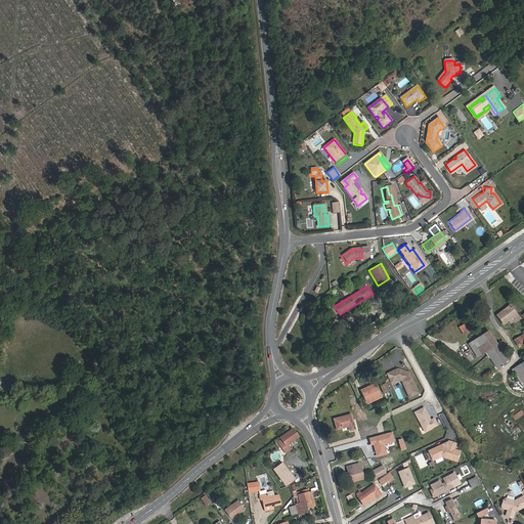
[(521,317),(510,304),(495,315),(504,325),(507,322),(510,325),(515,321),(516,321),(521,317)]
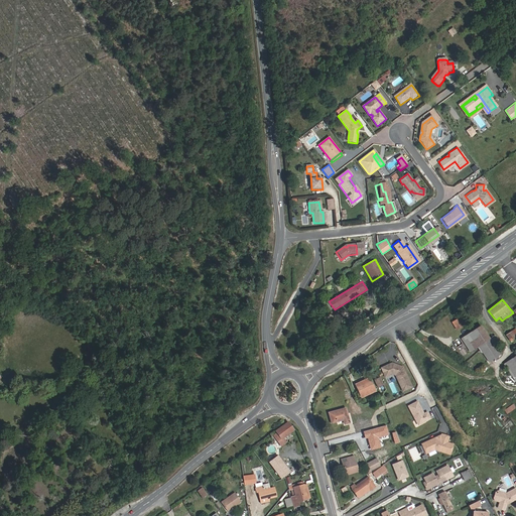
[(457,329),(462,326),(457,317),(452,321),(457,329)]
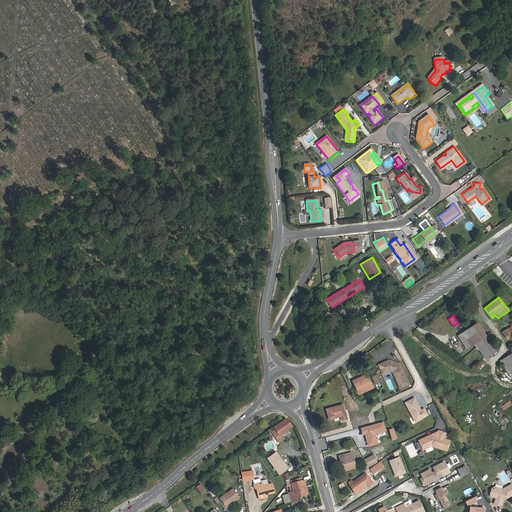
[(491,332),(486,336),(477,323),(472,326),(462,333),(470,347),(475,344),(485,359),(496,352),(490,341),(495,338),(491,332)]
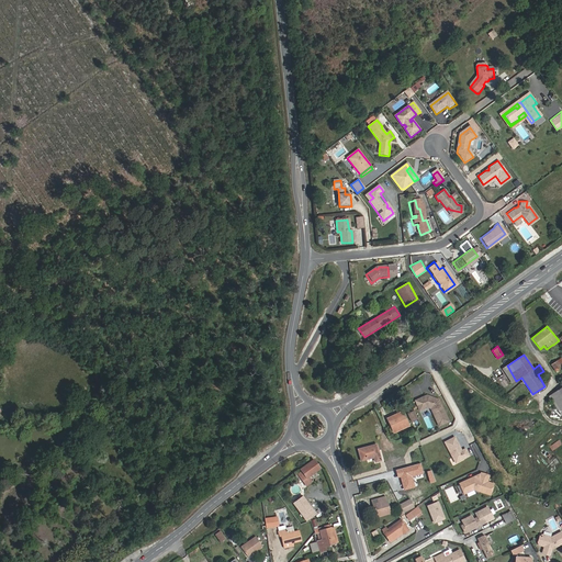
[(561,357),(551,366),(559,374),(561,372),(561,357)]
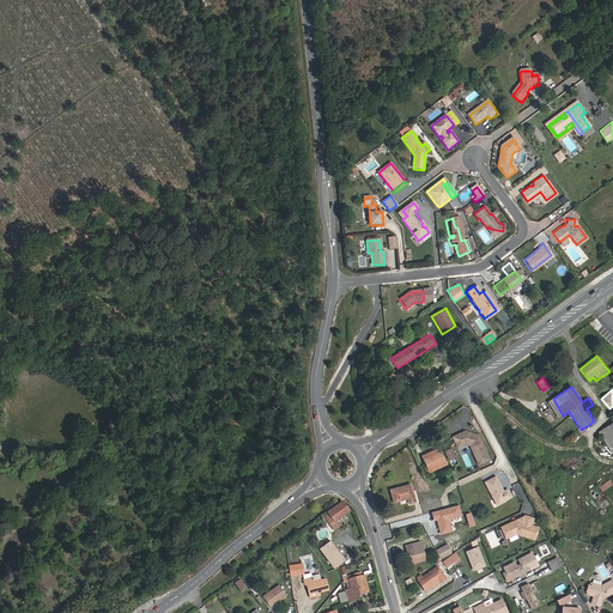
[(612,454),(612,423),(599,432),(612,454)]
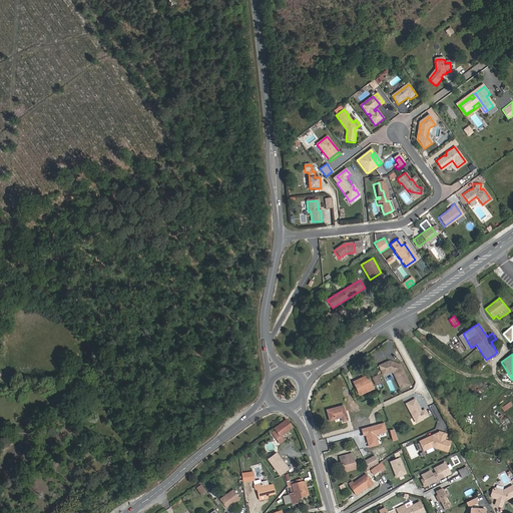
[(401,364),(390,360),(379,365),(383,373),(390,370),(394,371),(396,376),(405,372),(401,364)]
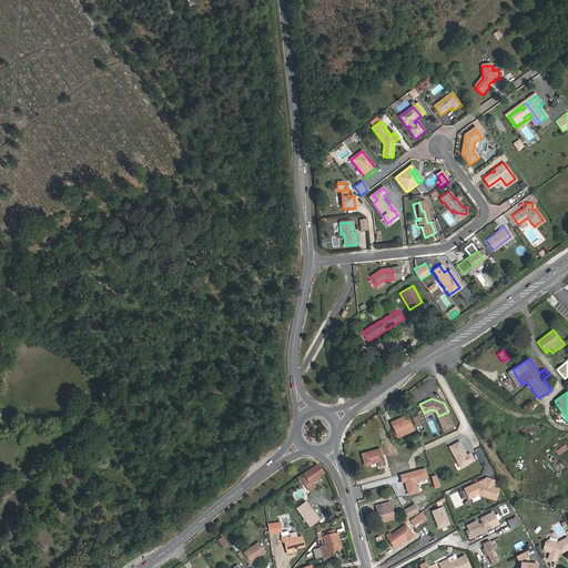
[(415,429),(408,414),(391,423),(397,438),(415,429)]
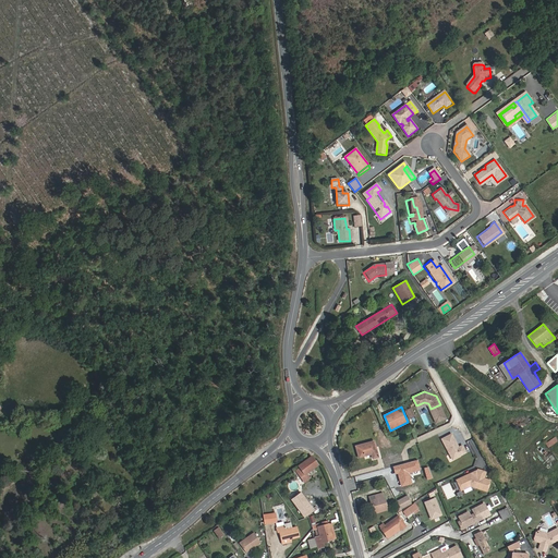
[(410,419),(415,416),(411,408),(407,410),(405,410),(410,419)]
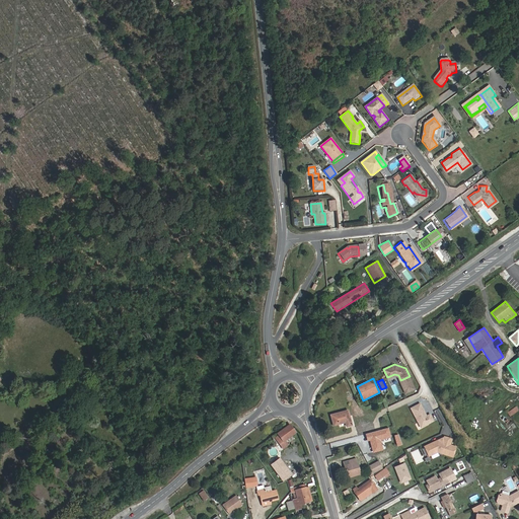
[(426,414),(419,401),(411,406),(419,422),(421,423),(422,423),(427,420),(428,421),(433,419),(429,413),(426,414)]
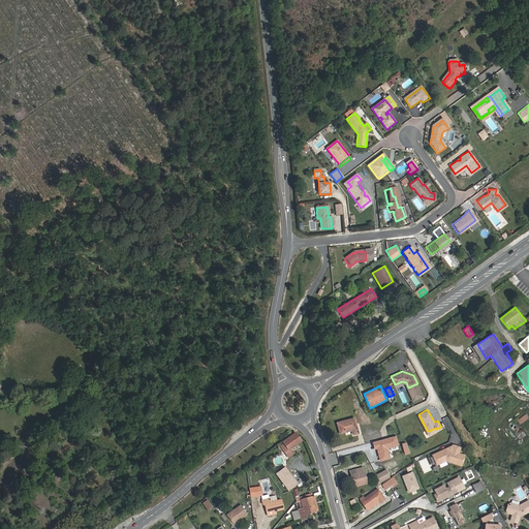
[(528,416),(527,413),(518,419),(520,424),(528,417),(528,416)]
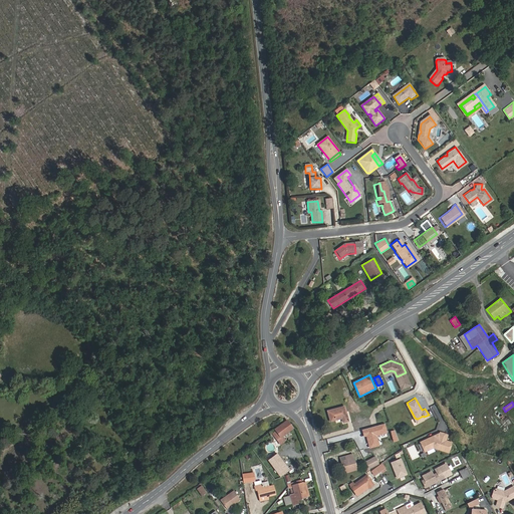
[(349,422),(344,406),(326,411),(329,422),(341,419),(342,423),(349,422)]
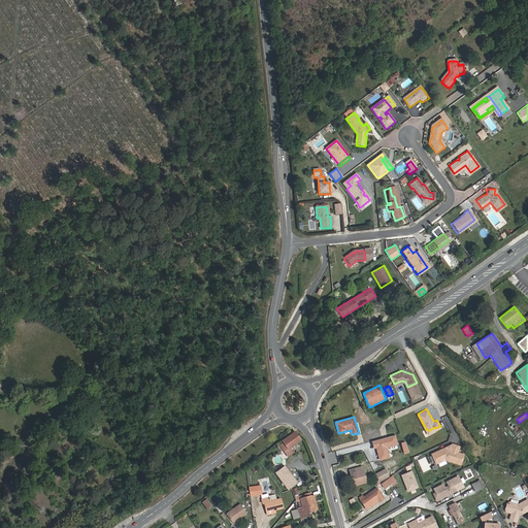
[(282,440),(283,441),(279,443),(285,451),(286,451),(287,452),(288,451),(290,456),(295,452),(292,448),(302,440),(295,430),(282,440)]
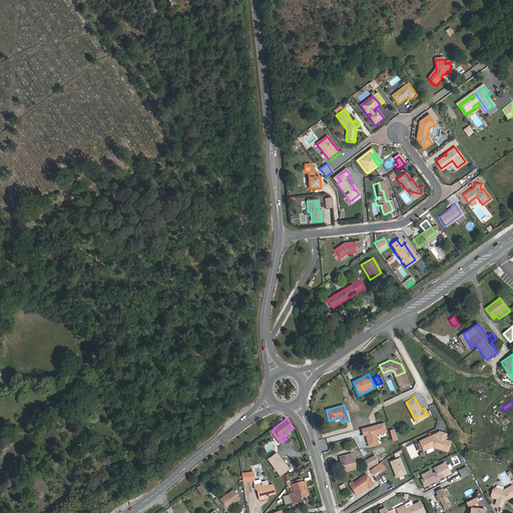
[(394,428),(389,430),(392,440),(398,439),(394,428)]
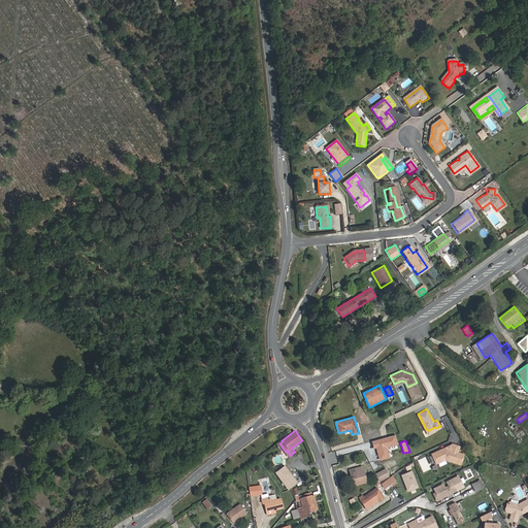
[(440,450),(438,450),(432,453),(436,462),(446,458),(461,463),(464,453),(458,451),(460,444),(452,442),(452,443),(443,448),(442,449),(440,450)]
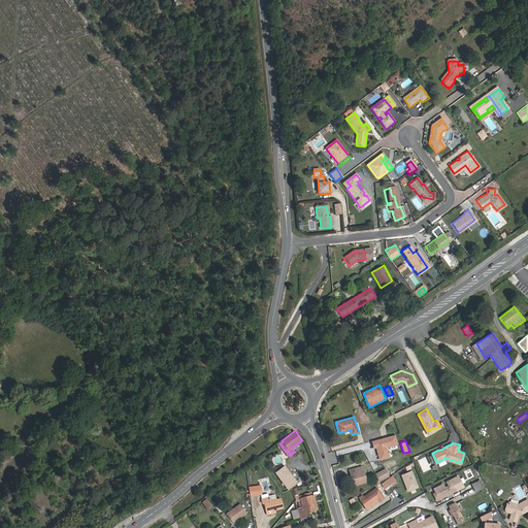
[(285,465),(274,472),(288,490),(298,484),(285,465)]
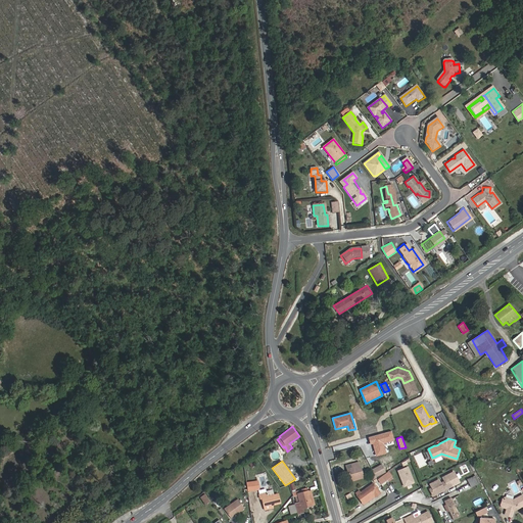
[(351,464),(351,466),(346,468),(350,481),(365,477),(360,461),(350,463),(351,464)]
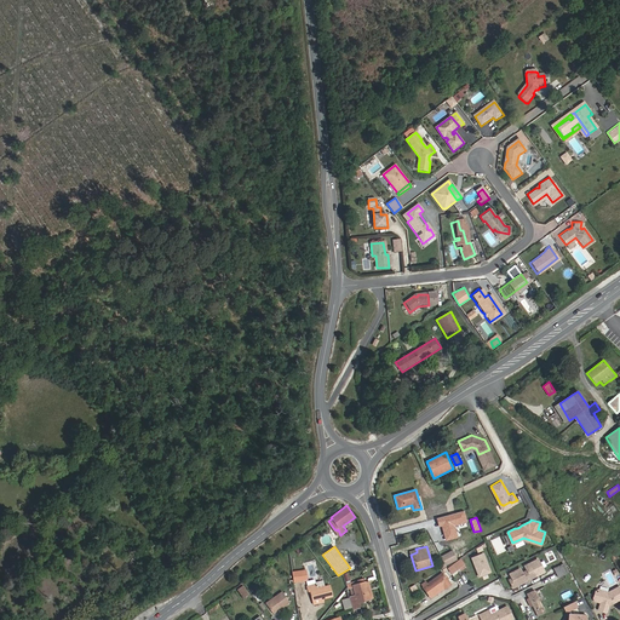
[(448,563),(457,560),(453,552),(447,556),(448,563)]
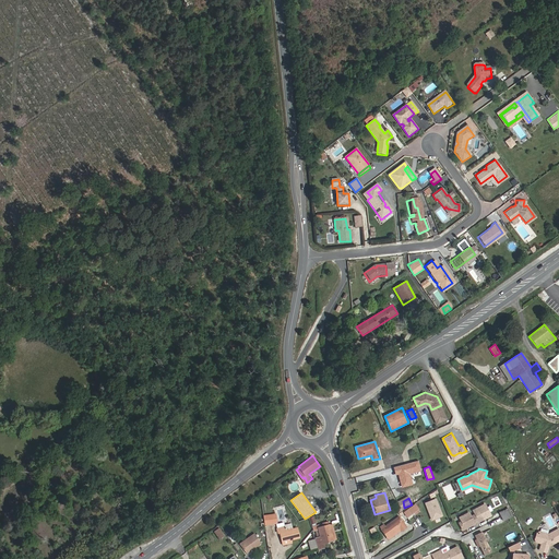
[(443,516),(436,499),(425,503),(432,521),(443,516)]
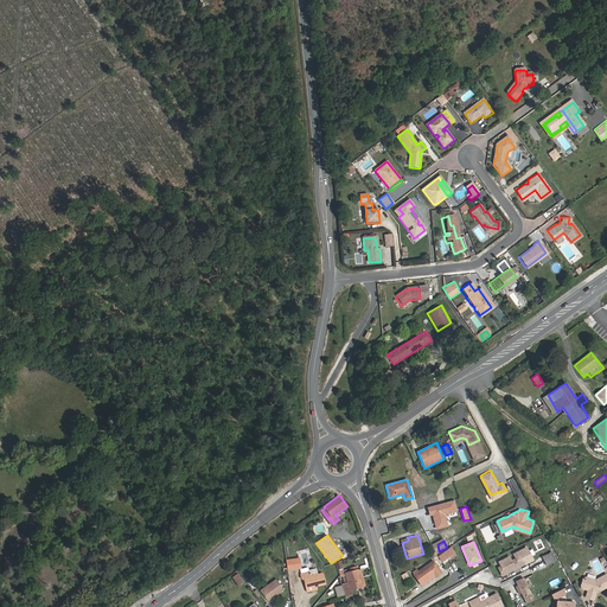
[(454,553),(451,548),(439,555),(442,561),(454,553)]
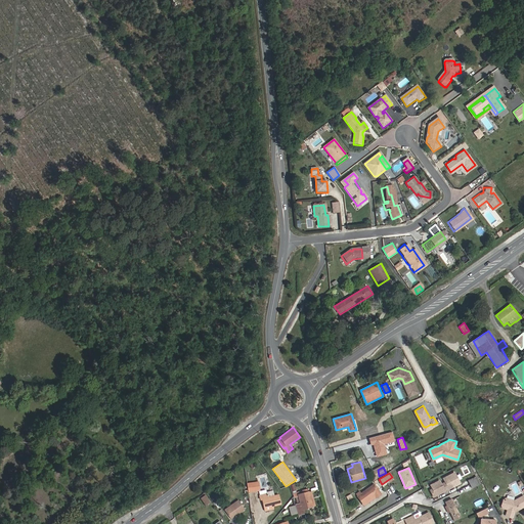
[(479,485),(475,478),(469,481),(473,488),(479,485)]
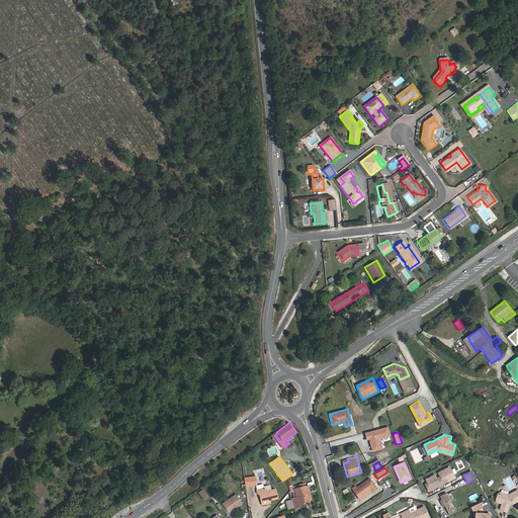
[(445,478),(444,475),(428,484),(430,489),(432,488),(433,489),(447,482),(447,481),(452,478),(451,475),(445,478)]
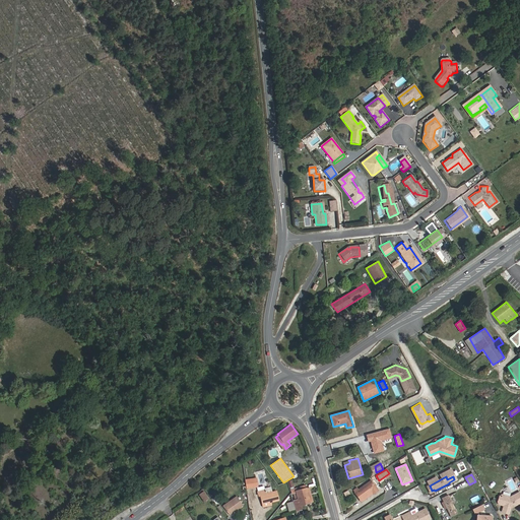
[(258,486),(257,478),(245,480),(246,489),(258,486)]
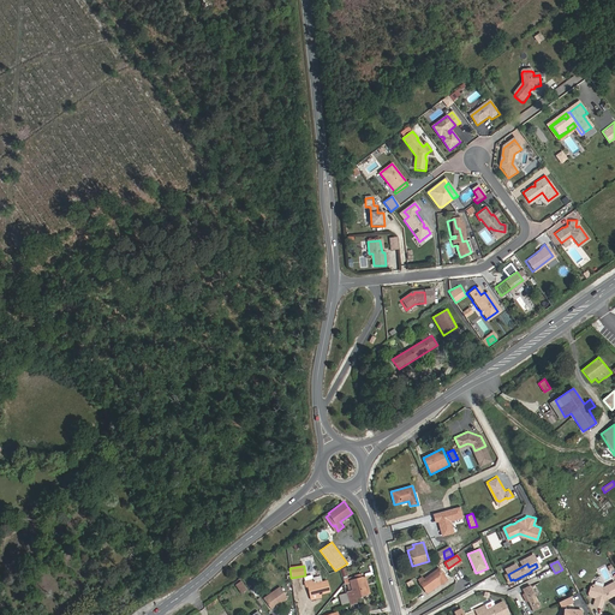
[(424,578),(423,577),(417,579),(428,593),(448,579),(440,568),(424,578)]
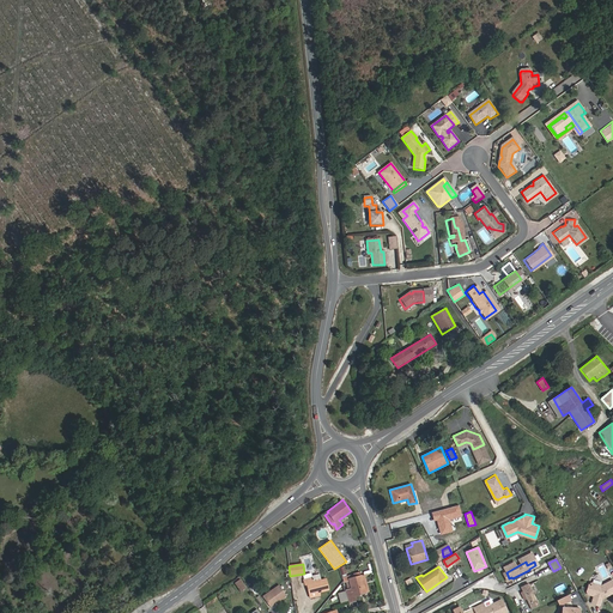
[(360,575),(359,572),(343,577),(344,582),(344,583),(346,583),(351,598),(370,592),(365,574),(360,575)]
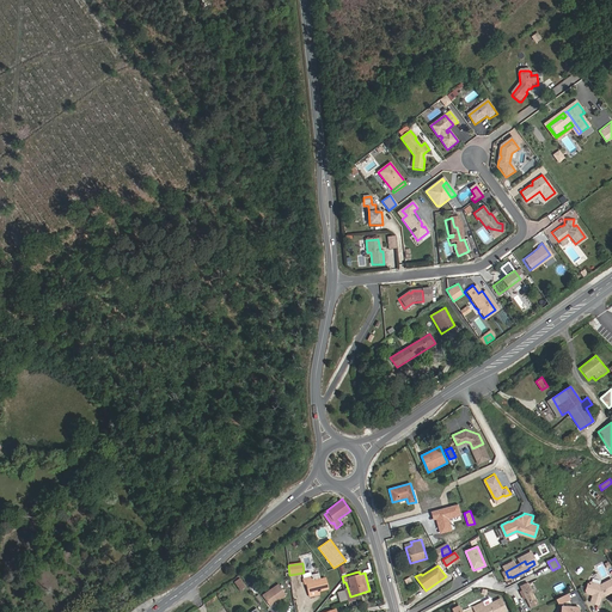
[(239,589),(246,585),(240,576),(234,581),(239,589)]
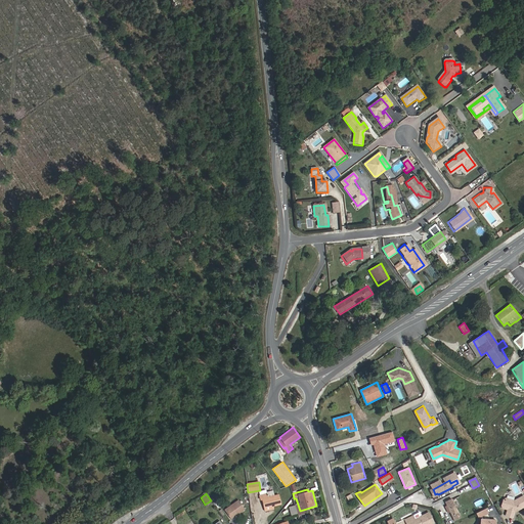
[(267,497),(266,494),(259,496),(260,500),(262,500),(264,509),(273,507),(280,506),(278,495),(267,497)]
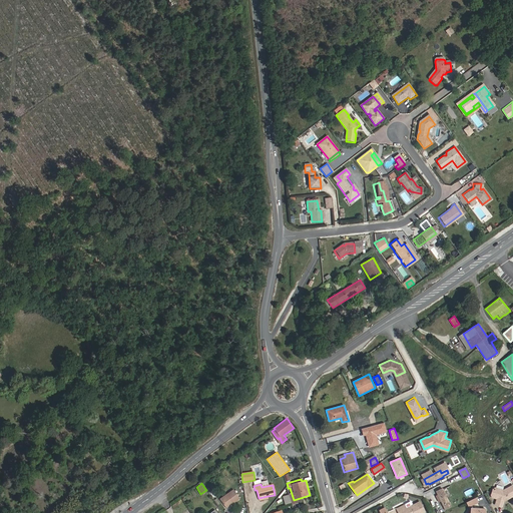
[(512,487),(503,492),(495,490),(493,491),(492,497),(493,499),(497,500),(496,506),(496,507),(501,508),(503,508),(504,502),(505,502),(506,499),(509,500),(512,497),(512,487)]
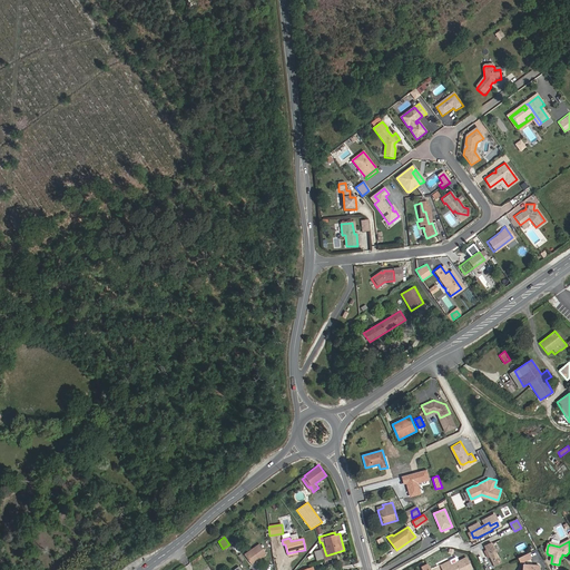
[(267,553),(259,542),(245,553),(251,561),(256,558),(257,559),(267,553)]
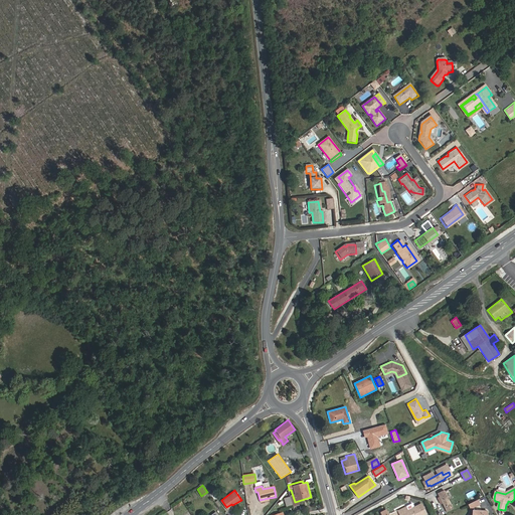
[(455,508),(445,490),(438,493),(440,497),(443,503),(448,512),(455,508)]
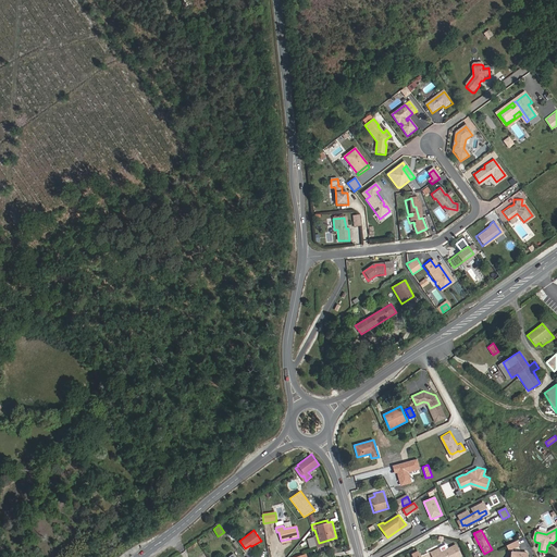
[(520,546),(517,542),(507,546),(509,552),(520,546)]
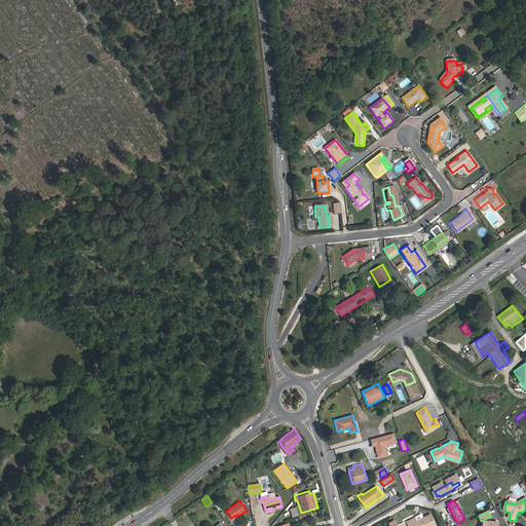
[(418,523),(416,520),(407,524),(408,525),(436,525),(431,517),(418,523)]
